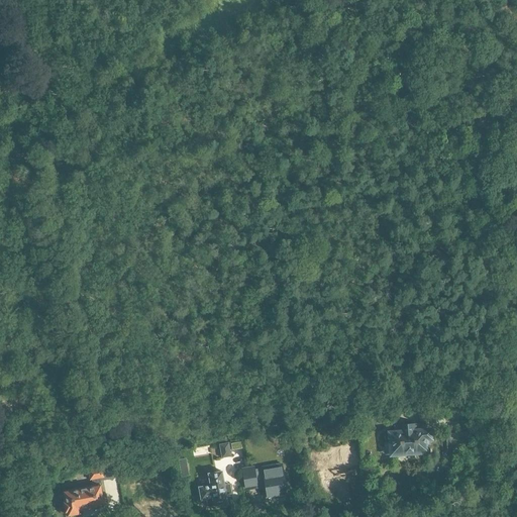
[(392,454),(396,454),(397,455),(400,454),(401,454),(418,452),(419,453),(423,452),(424,452),(427,452),(426,439),(431,439),(430,430),(419,431),(418,425),(396,427),(397,429),(390,430),(390,433),(385,434),(386,442),(391,442),(392,454)]
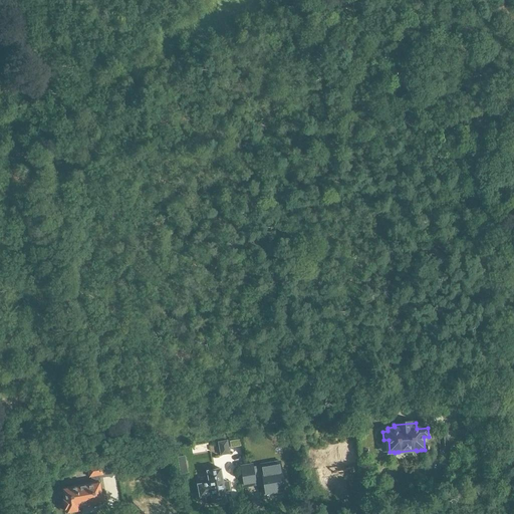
[(228,439),(218,441),(221,455),(231,453),(228,439)]
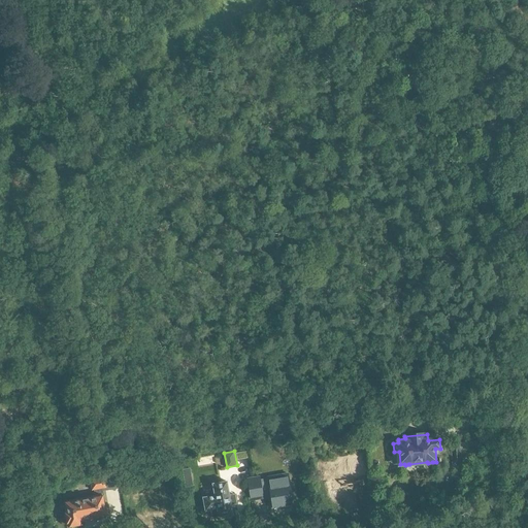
[(183,468),(186,487),(194,485),(191,467),(183,468)]
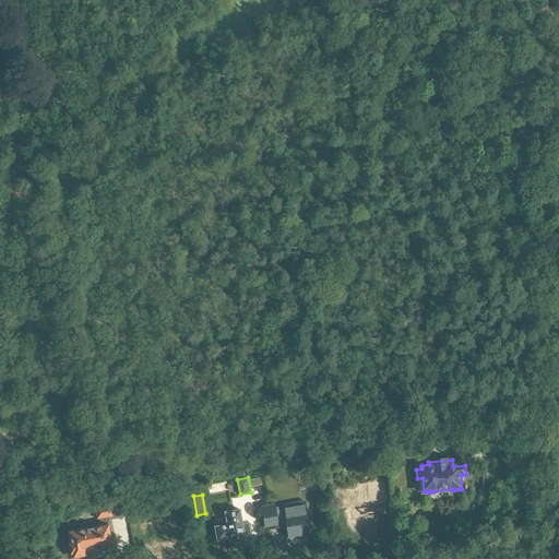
[(288,537),(310,534),(305,501),(283,506),(283,507),(275,508),(274,504),(262,508),(265,526),(278,524),(277,520),(285,519),(286,523),(289,522),(290,526),(287,526),(288,537)]
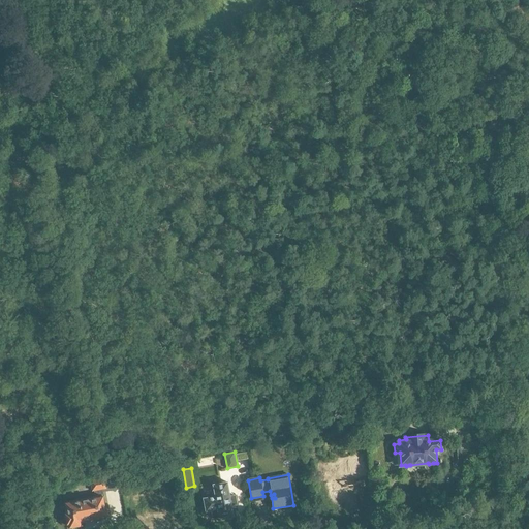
[(67,515),(64,517),(65,523),(68,524),(69,527),(82,525),(81,521),(96,519),(97,520),(101,519),(102,518),(105,517),(101,497),(100,489),(105,488),(105,492),(121,489),(118,475),(103,478),(104,480),(92,483),(93,490),(94,490),(96,498),(65,503),(67,515)]
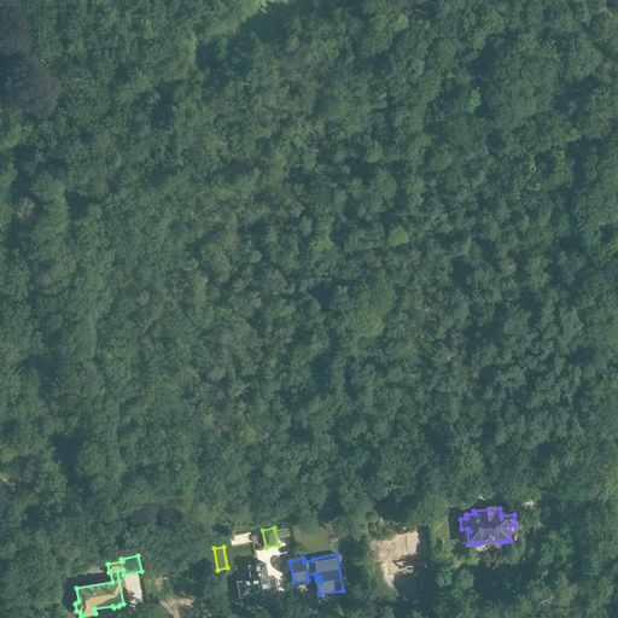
[(251,579),(238,582),(240,598),(248,598),(249,606),(256,605),(256,606),(273,602),(270,592),(277,590),(275,578),(269,579),(266,564),(249,566),(251,579)]
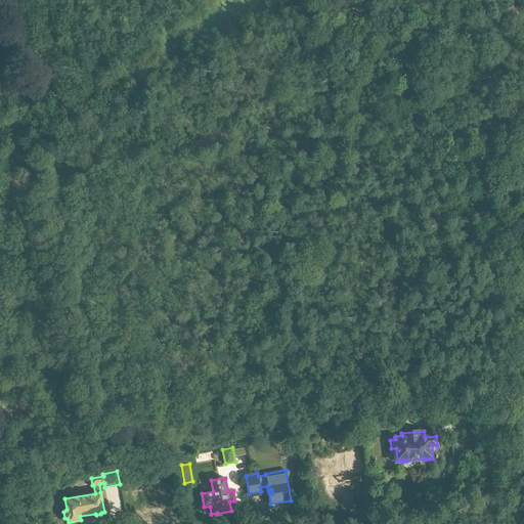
[(144,497),(148,523),(154,523),(170,521),(167,499),(176,497),(174,482),(153,485),(155,495),(144,497)]
